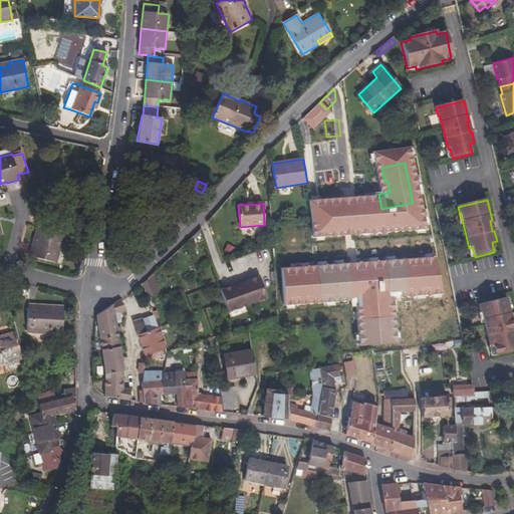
[(39,226),(34,244),(33,244),(30,256),(57,263),(64,233),(39,226)]
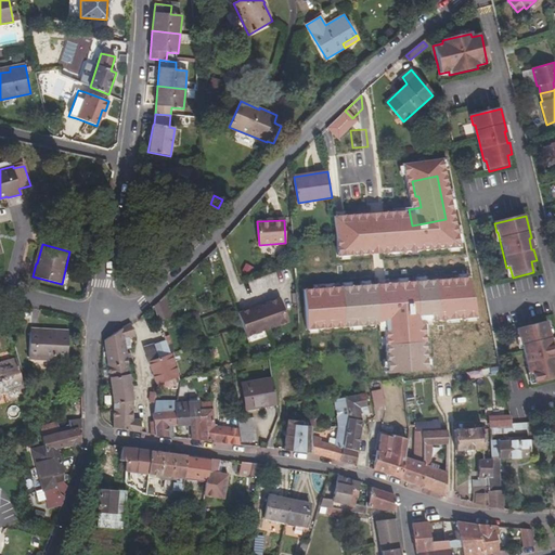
[(336,260),(322,261),(323,265),(318,266),(309,266),(310,280),(322,279),(325,311),(343,309),(340,273),(337,273),(336,260)]
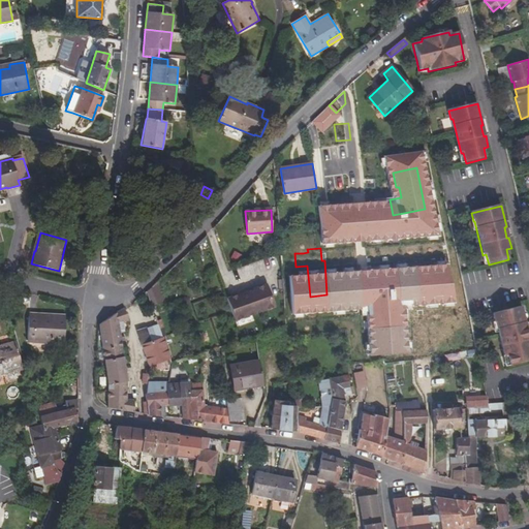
[(152,307),(167,300),(160,279),(147,292),(152,307)]
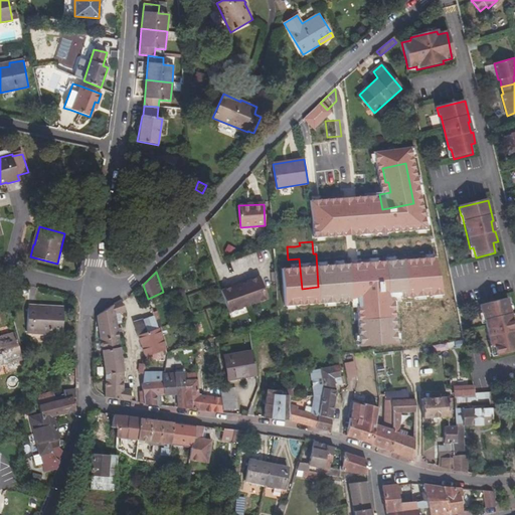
[(268,299),(260,277),(246,282),(247,284),(241,286),(240,284),(221,291),(229,312),(268,299)]
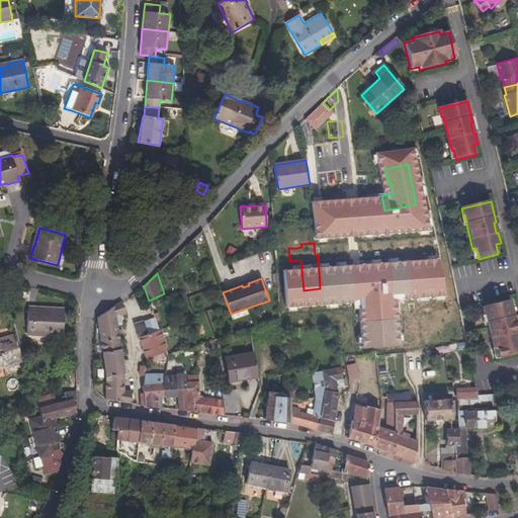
[(392,322),(391,314),(415,310),(410,279),(401,281),(402,291),(375,295),(380,324),(392,322)]
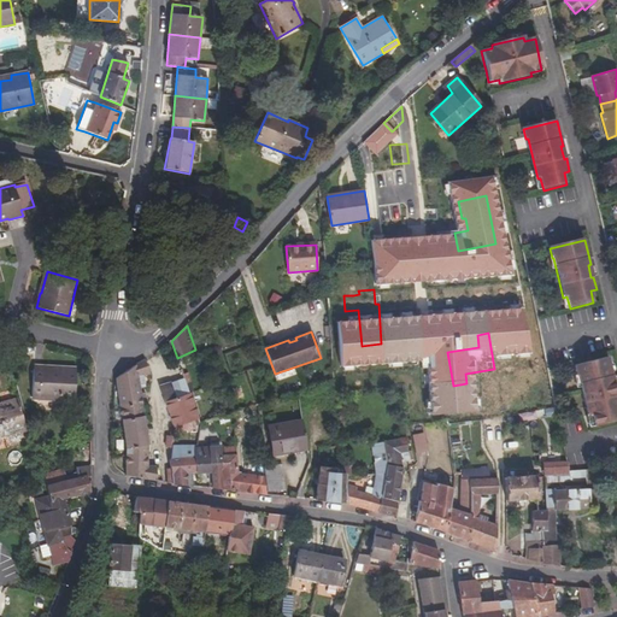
[(533,338),(498,344),(503,369),(538,363),(533,338)]
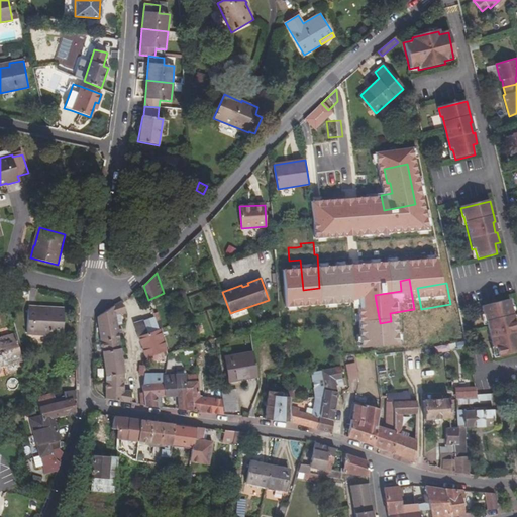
[(510,300),(481,307),(483,317),(485,316),(493,349),(496,349),(499,359),(516,353),(516,349),(515,343),(516,342),(516,331),(516,332),(513,321),(515,321),(510,300)]
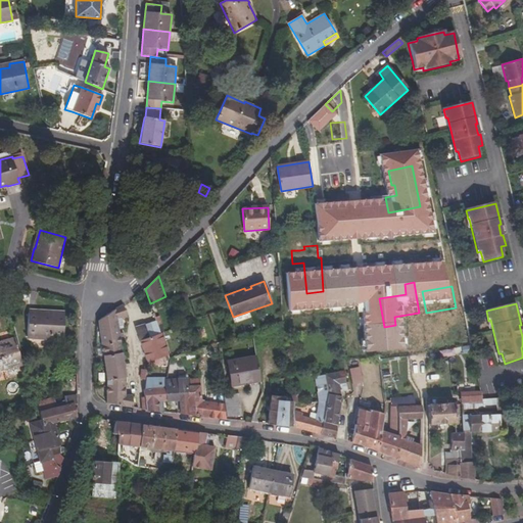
[(117,319),(124,318),(127,317),(124,306),(120,306),(98,321),(107,382),(106,403),(133,409),(133,395),(126,395),(126,376),(119,329),(117,319)]
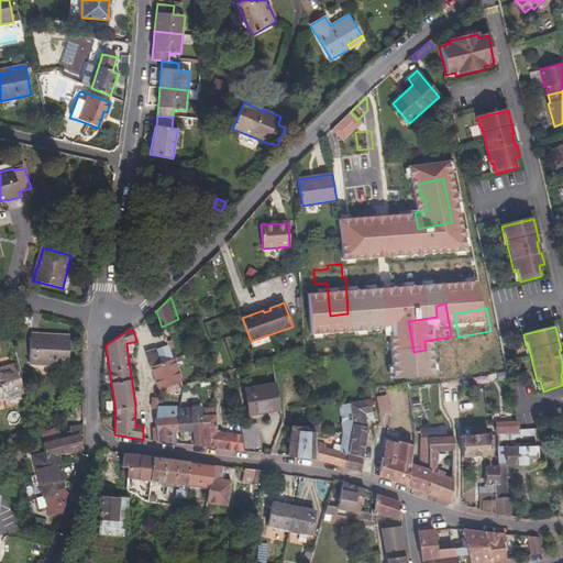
[(70,335),(54,335),(54,339),(32,338),(31,364),(68,366),(70,335)]
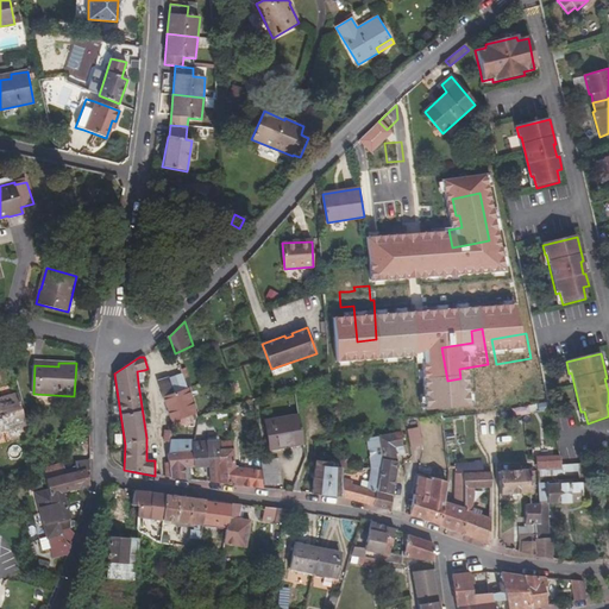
[(182,374),(159,382),(173,422),(195,414),(187,389),(193,385),(186,368),(181,370),(182,374)]
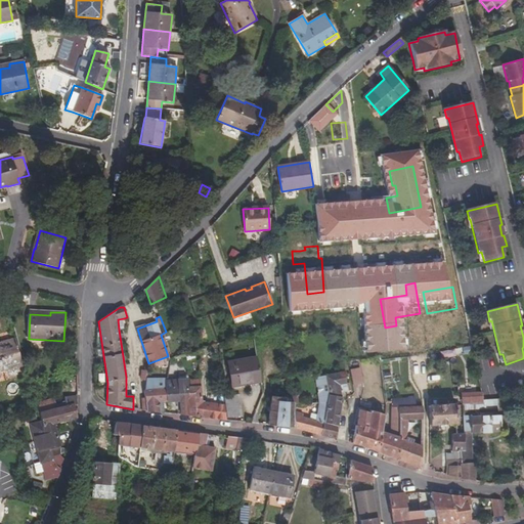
[(0,372),(7,370),(6,366),(22,361),(15,339),(0,343),(0,372)]
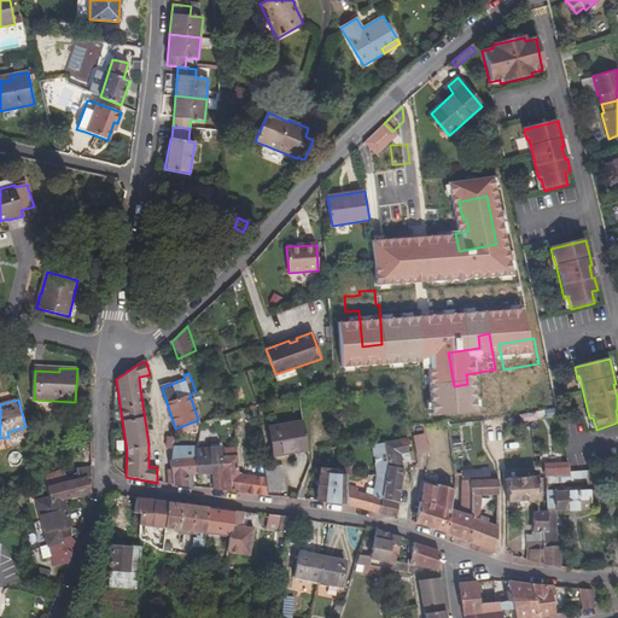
[(246,418),(260,414),(260,406),(245,410),(246,418)]
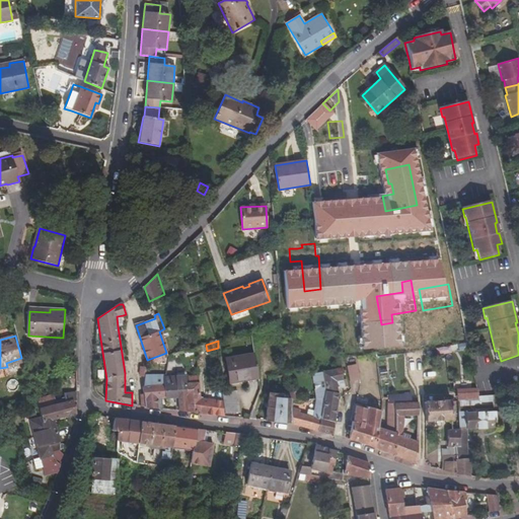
[(196,354),(207,351),(206,345),(196,348),(196,354)]
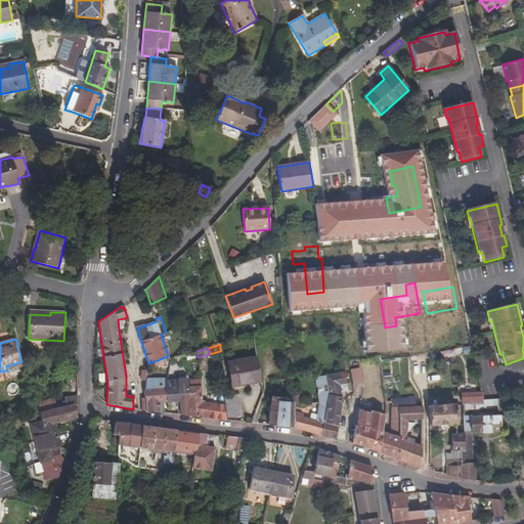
[(228,362),(232,386),(261,382),(257,357),(228,362)]
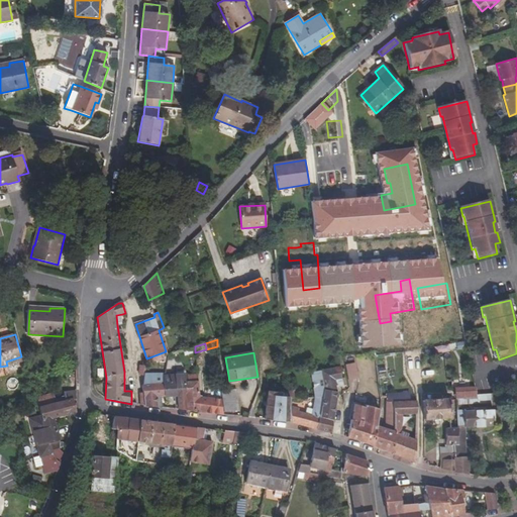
[(21,356),(6,362),(7,366),(23,362),(21,356)]
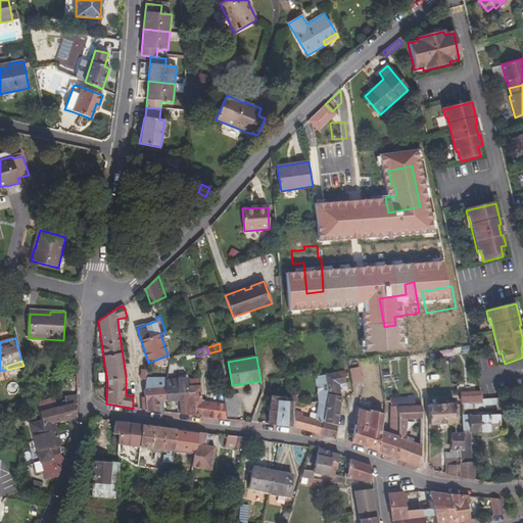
[(351,384),(362,382),(360,367),(349,368),(351,384)]
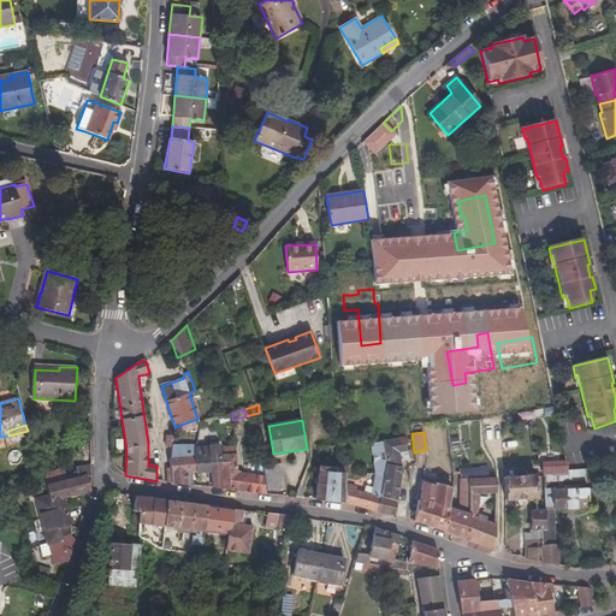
[(372,444),(378,474),(386,474),(388,466),(401,468),(402,467),(401,466),(401,463),(402,461),(406,461),(409,461),(413,461),(410,451),(408,451),(404,438),(372,444)]
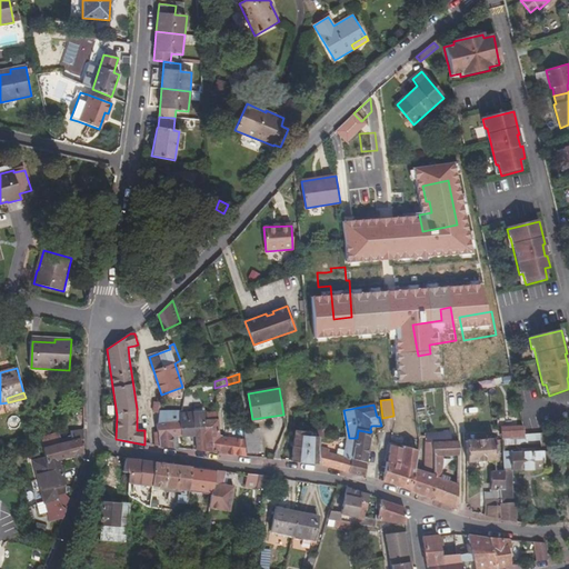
[(159,411),(159,412),(159,413),(157,419),(157,426),(158,431),(158,432),(160,447),(161,448),(179,449),(178,437),(179,436),(182,437),(181,422),(181,415),(171,415),(171,411),(159,411)]
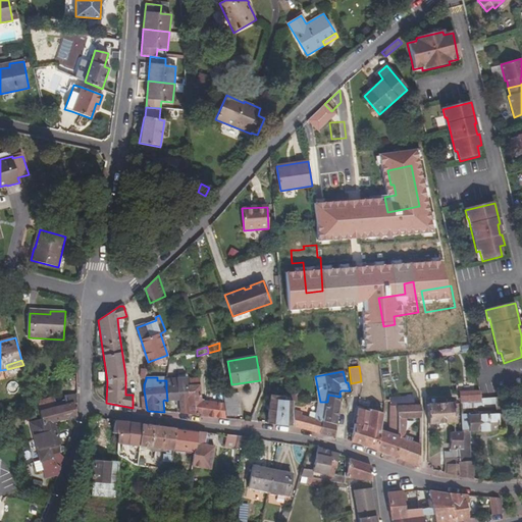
[(188,415),(203,416),(201,396),(199,377),(186,378),(188,415)]
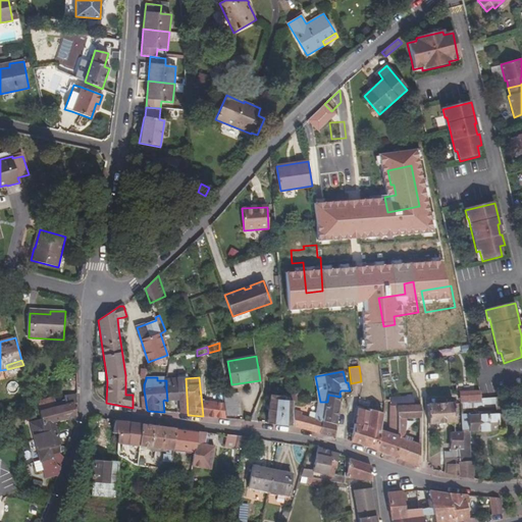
[(181,414),(188,415),(186,378),(166,379),(166,380),(166,387),(167,401),(180,400),(181,414)]
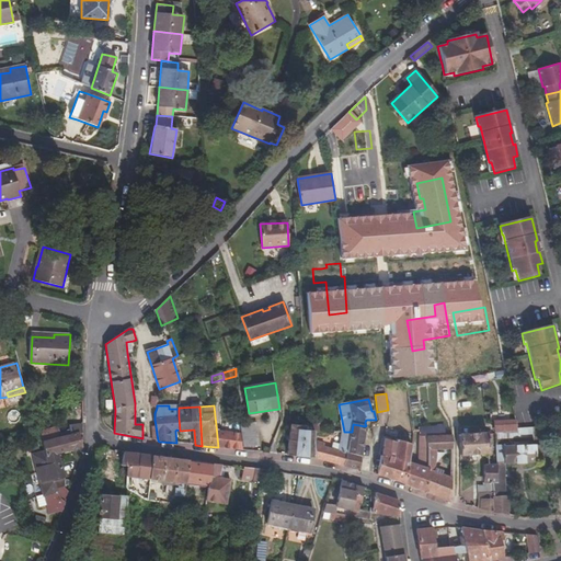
[(518,428),(516,422),(495,423),(495,433),(518,432),(518,428)]
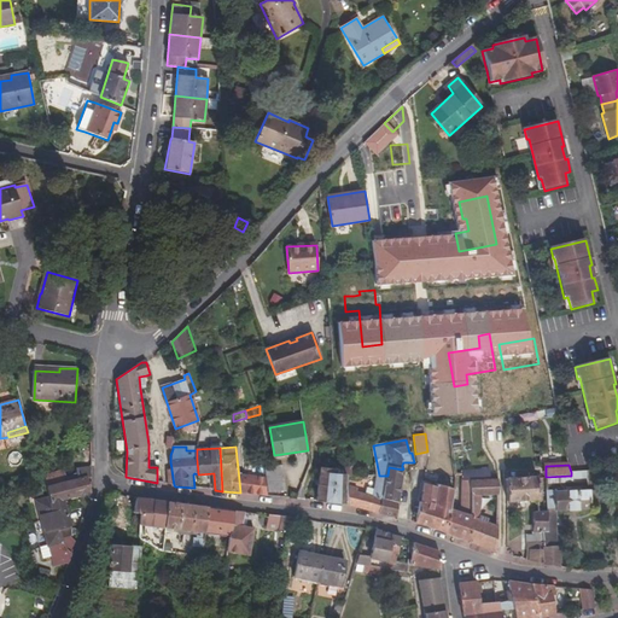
[(264,467),(266,472),(268,493),(285,491),(281,466),(264,467)]
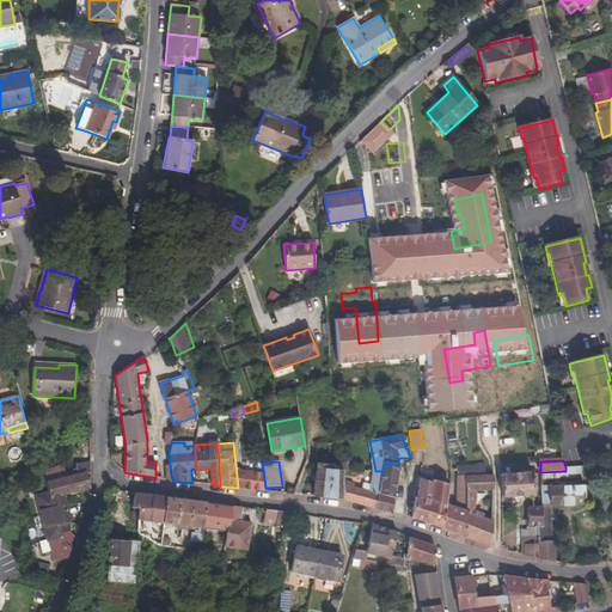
[(90,489),(87,473),(91,472),(91,463),(75,465),(77,470),(66,472),(63,466),(43,472),(48,494),(37,496),(54,562),(68,558),(72,549),(68,546),(65,542),(63,538),(62,533),(71,531),(69,519),(67,507),(63,495),(90,489)]
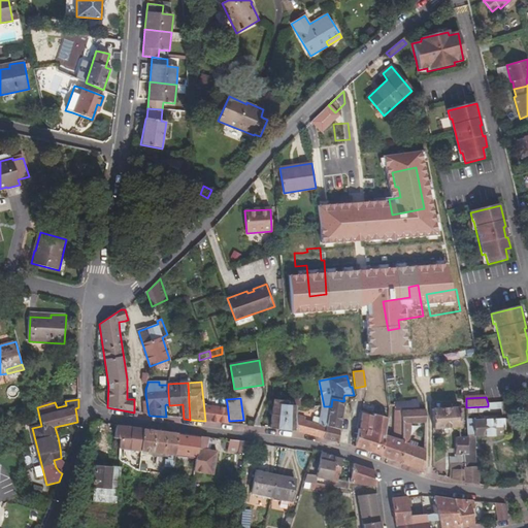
[(331,406),(328,427),(340,429),(343,401),(332,399),(331,406)]
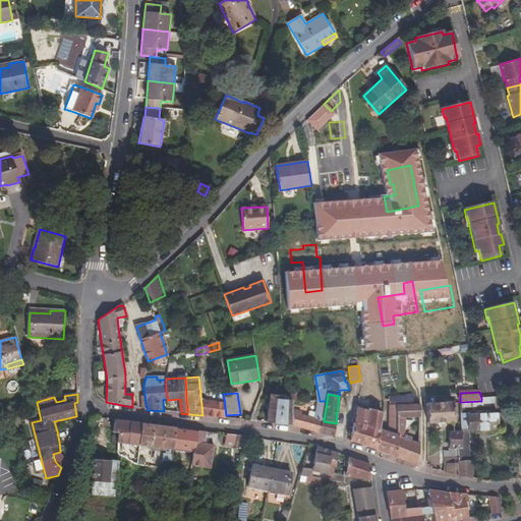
[(224,398),(206,396),(200,395),(203,415),(208,416),(226,418),(224,398)]
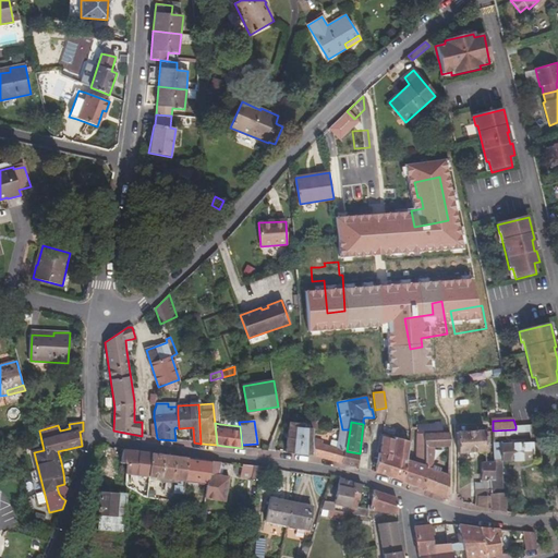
[(313,428),(310,427),(290,424),(286,452),(314,457),(313,439),(313,429),(313,428)]
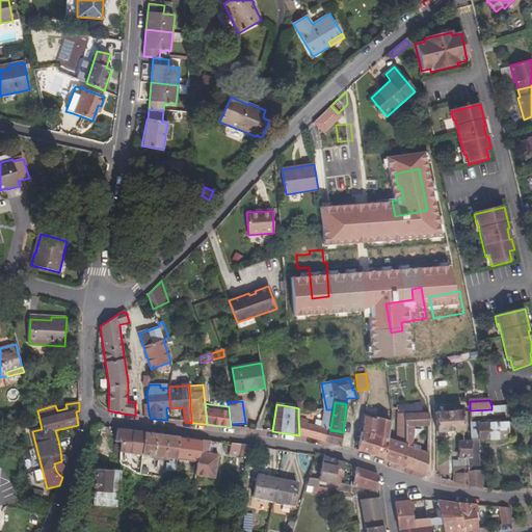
[(421,404),(407,405),(407,414),(422,413),(421,404)]
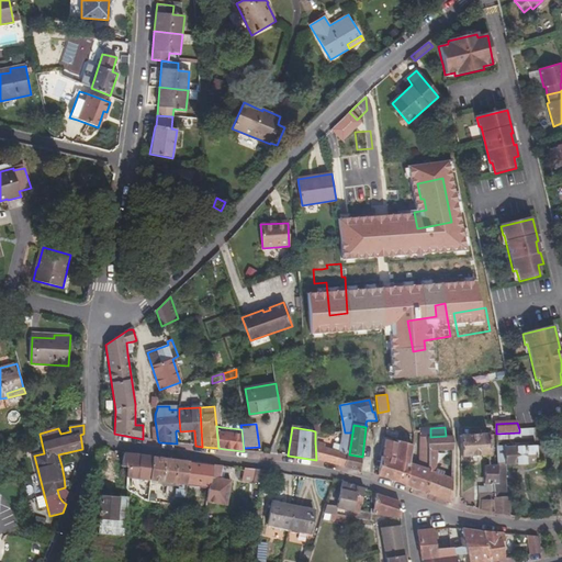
[(541,428),(542,438),(557,437),(555,427),(541,428)]
